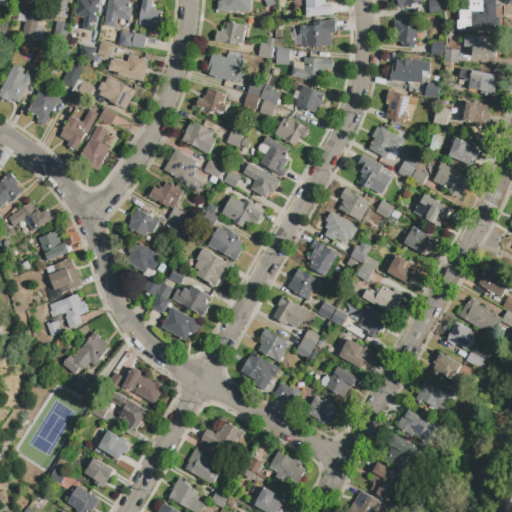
[(34,0),(34,4),(31,4),(29,14),(16,11),(18,0),(34,0)]
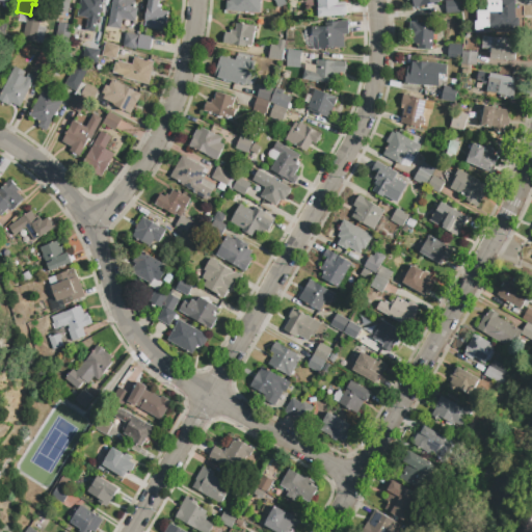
[(46,0),(69,0),(67,11),(62,11),(61,16),(44,11),(46,0)]
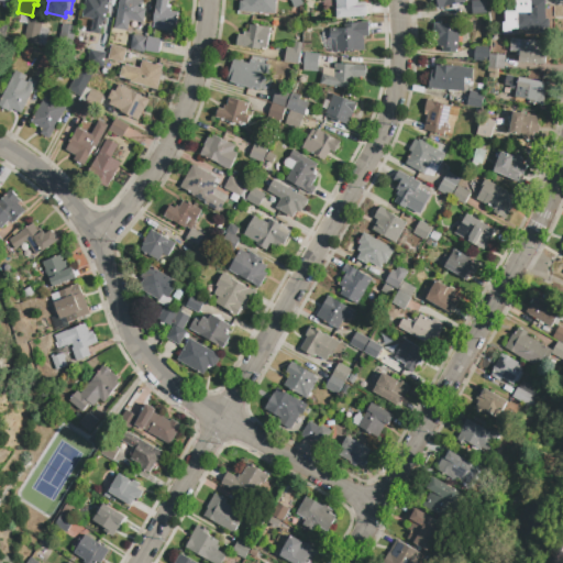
[(109,0),(105,22),(102,22),(100,34),(91,32),(94,20),(81,18),(85,0),(109,0)]
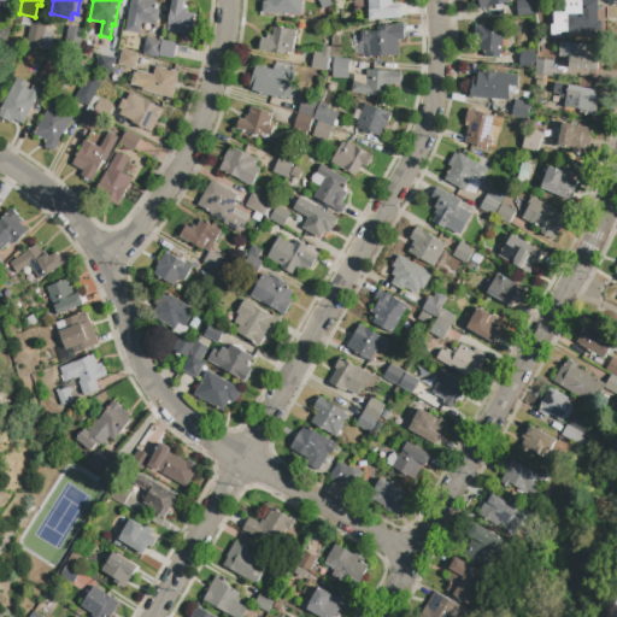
[(157,24),(142,22),(140,34),(125,31),(130,0),(148,0),(156,1),(154,9),(159,9),(157,24)]
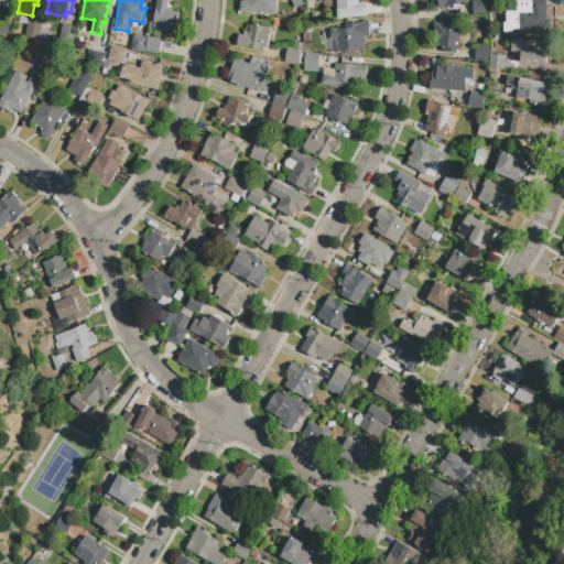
[(174,33),(154,29),(155,23),(153,23),(156,0),(169,0),(166,11),(179,14),(174,33)]
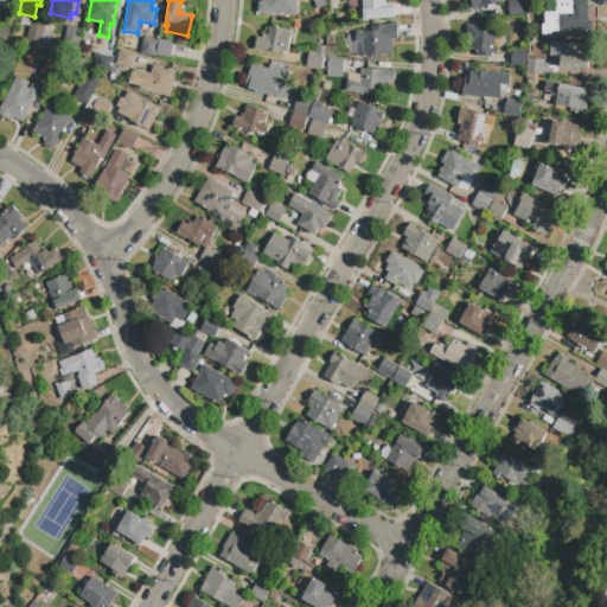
[(296,0),(295,14),(259,12),(259,0),(262,1),(262,0),(296,0)]
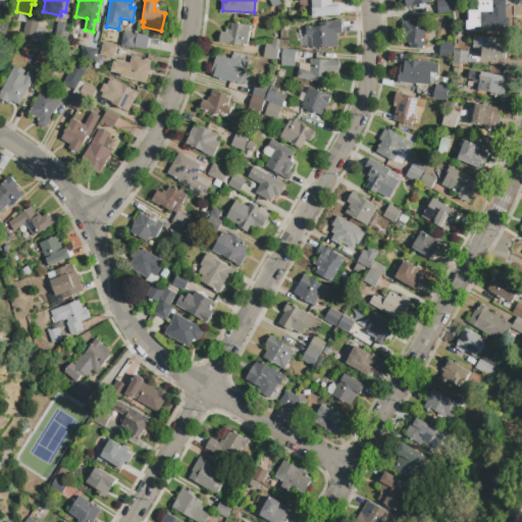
[(330,0),(331,2),(340,1),(341,14),(312,16),(311,3),(310,0),(330,0)]
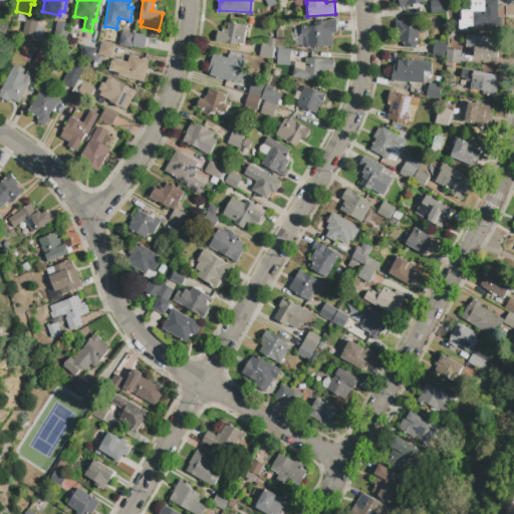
[(392,0),(424,0),(425,2),(401,8),(399,0),(393,1),(392,0)]
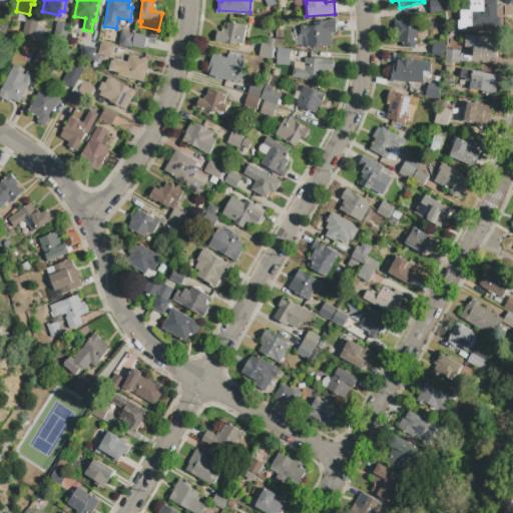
[(429,1),(443,0),(443,13),(430,14),(429,1)]
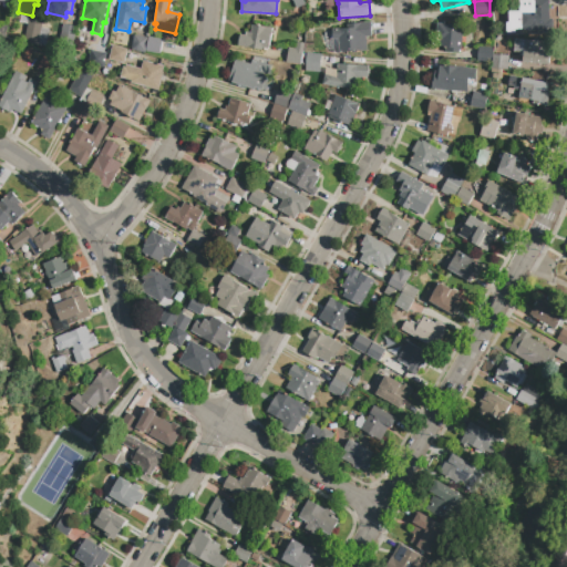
[(552,19),(552,29),(545,29),(515,29),(515,32),(506,32),(506,21),(508,21),(508,0),(548,0),(548,19),(552,19)]
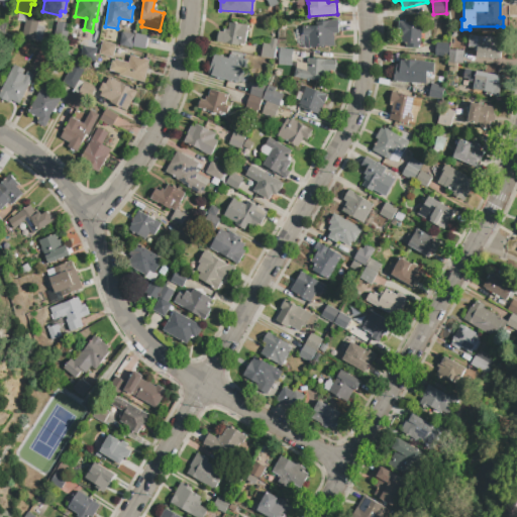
[(44,26),(40,42),(33,40),(33,42),(21,39),(25,19),(37,21),(37,25),(44,26)]
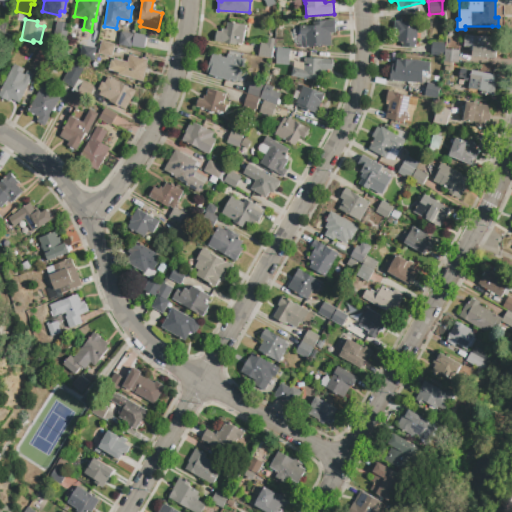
[(313,26),(313,22),(335,21),(335,33),(330,33),(331,45),(307,47),(306,35),(300,35),(300,26),(313,26)]
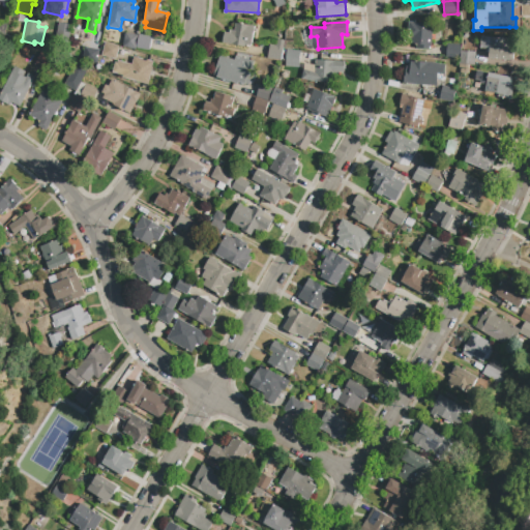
[(430,49),(415,48),(416,43),(406,42),(408,22),(432,25),(430,49)]
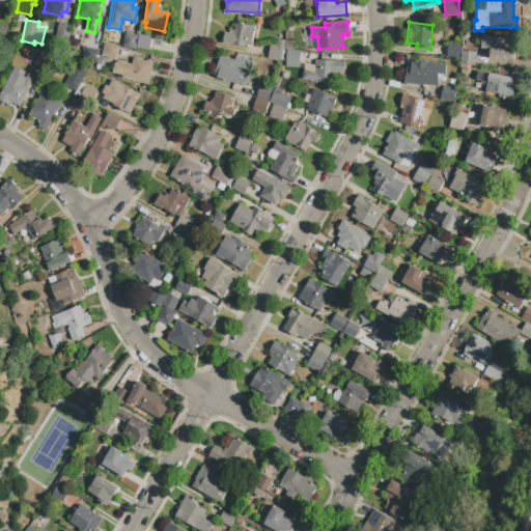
[(58,23),(71,25),(68,38),(55,36),(58,23)]
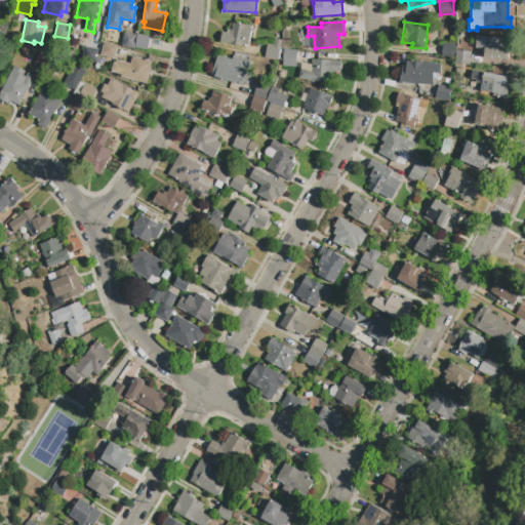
[(233,23),(251,26),(248,45),(243,44),(243,46),(220,42),(223,32),(229,33),(229,30),(231,30),(233,23)]
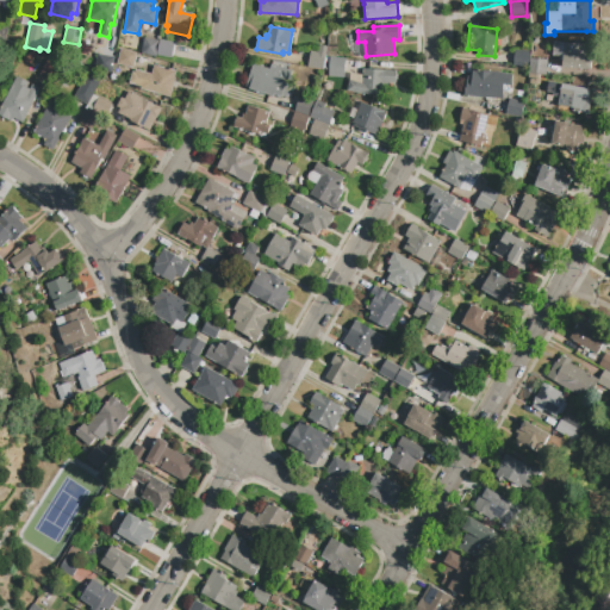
[(144,38),(159,41),(155,57),(141,54),(144,38)]
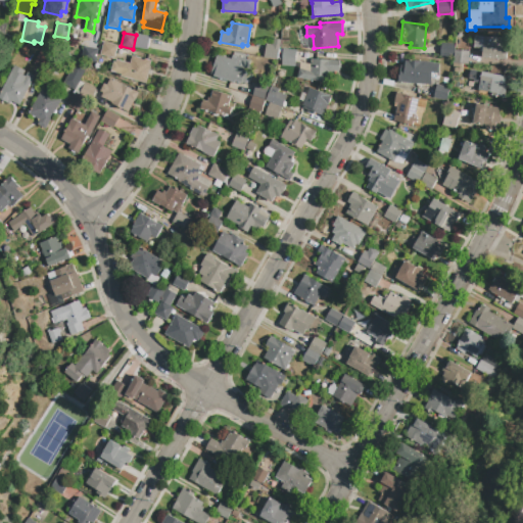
[(150,37),(148,50),(135,47),(137,35),(150,37)]
